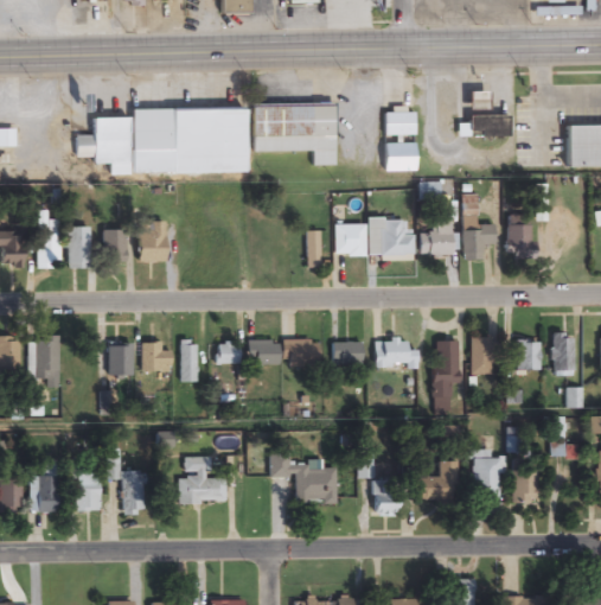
[(221,0),(222,14),(253,14),(251,0),(221,0)]
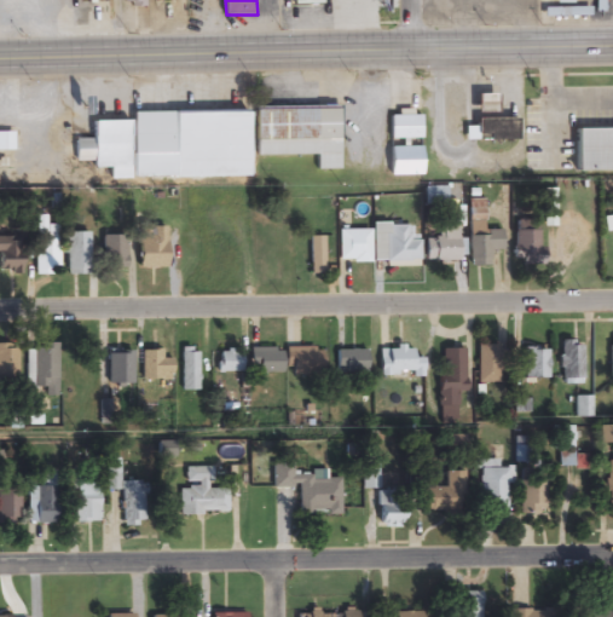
[(498,115),(498,94),(478,94),(478,115),(498,115)]
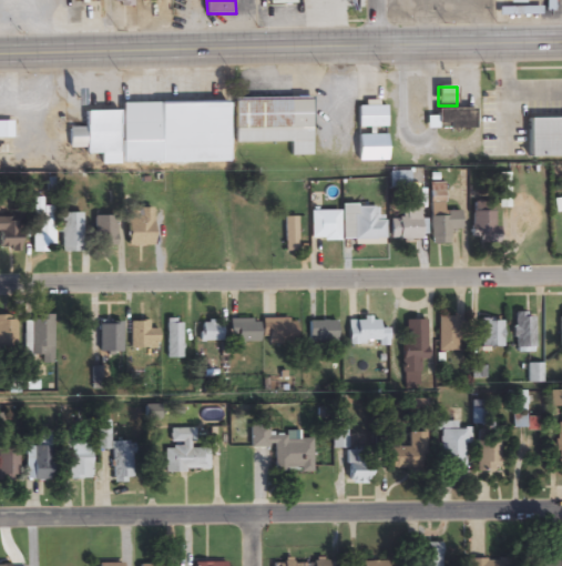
[(293,141),(293,155),(315,154),(314,97),(236,97),(237,142),(293,141)]
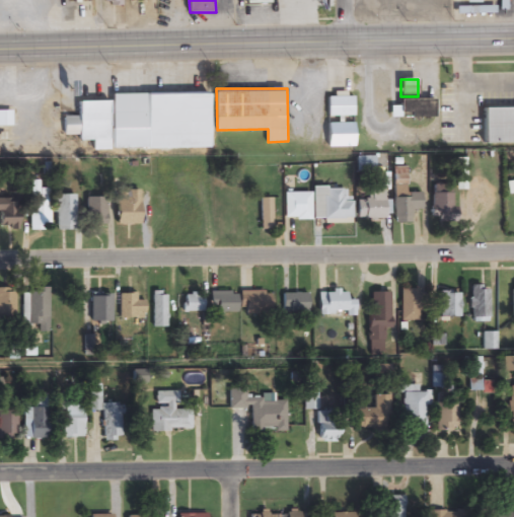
[(213,146),(212,91),(146,93),(147,128),(114,129),(113,100),(79,101),(80,116),(66,116),(66,135),(81,134),(81,141),(95,140),(96,149),(213,146)]
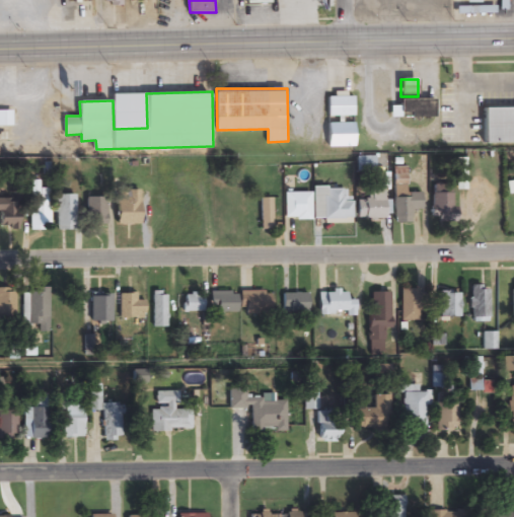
[(357,146),(357,95),(329,95),(329,146),(357,146)]
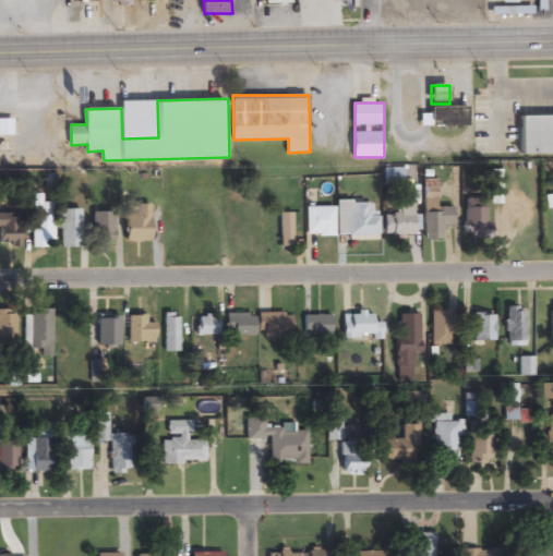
[(469,127),(469,105),(431,105),(431,127),(469,127)]
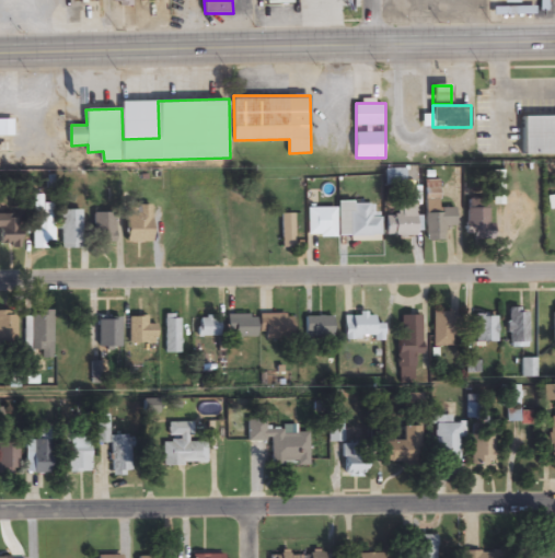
[(554,115),(523,115),(523,154),(554,153),(554,115)]
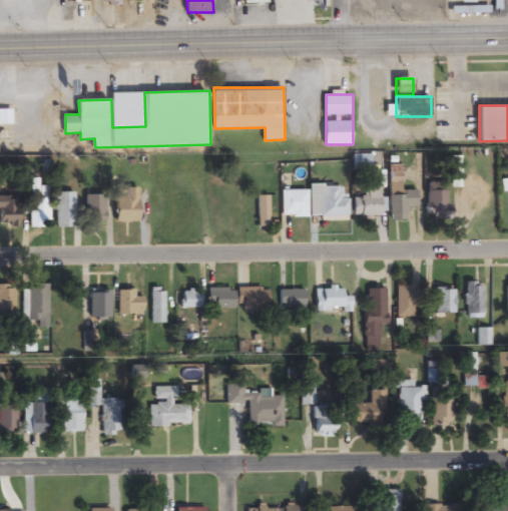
[(372,154),(357,155),(357,164),(372,164),(372,154)]
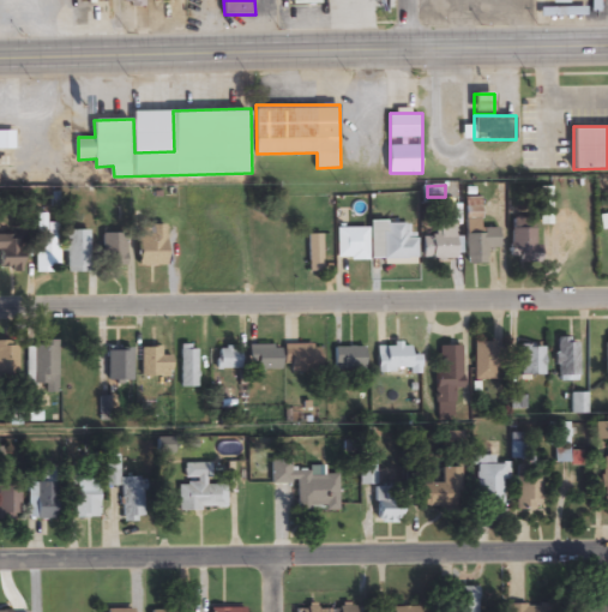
[(555,225),(555,186),(543,186),(543,225),(555,225)]
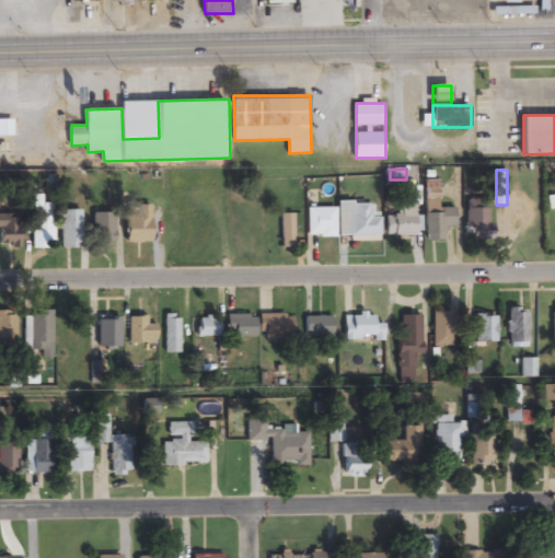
[(442,179),(428,179),(428,240),(446,240),(446,225),(459,225),(459,207),(443,207),(442,179)]
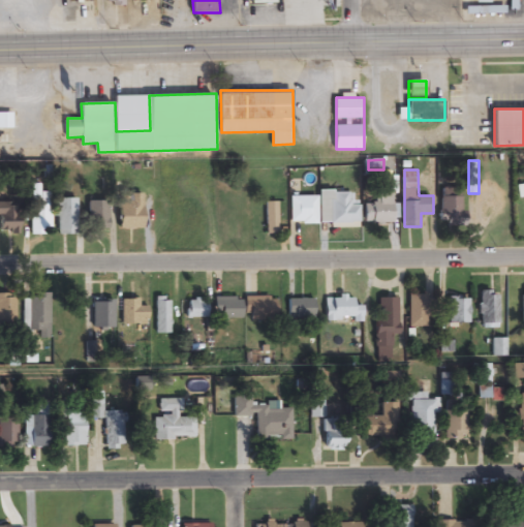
[(465,223),(465,187),(442,187),(442,223),(465,223)]
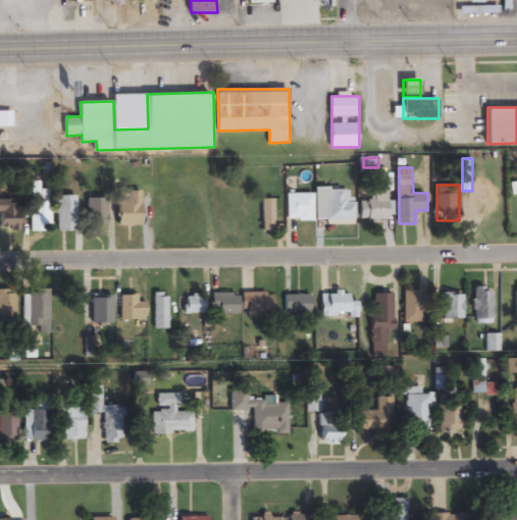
[(316,193),(289,193),(289,220),(356,221),(356,198),(350,198),(350,189),(316,188),(316,193)]
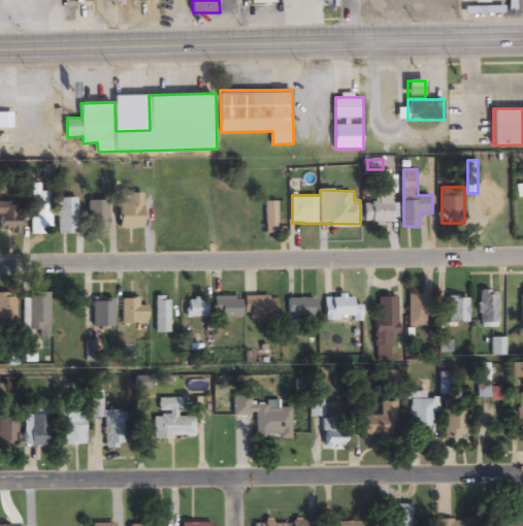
[(144,228),(144,193),(121,193),(121,228),(144,228)]
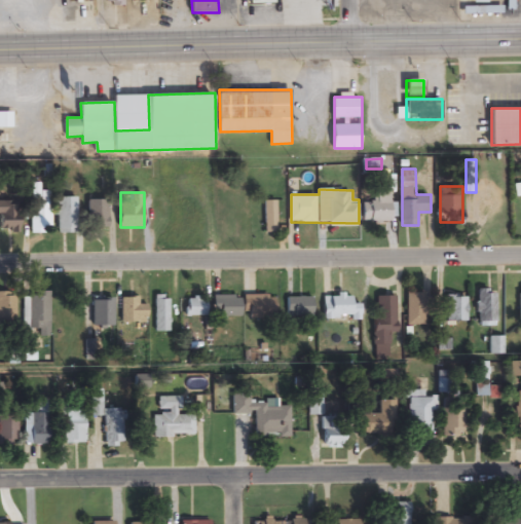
[(366,222),(393,222),(393,193),(375,193),(375,201),(366,201),(366,222)]
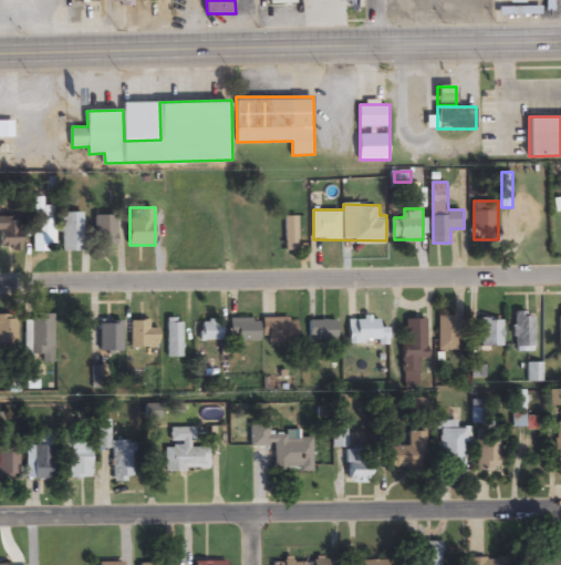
[(83,212),(63,212),(63,250),(83,250),(83,212)]
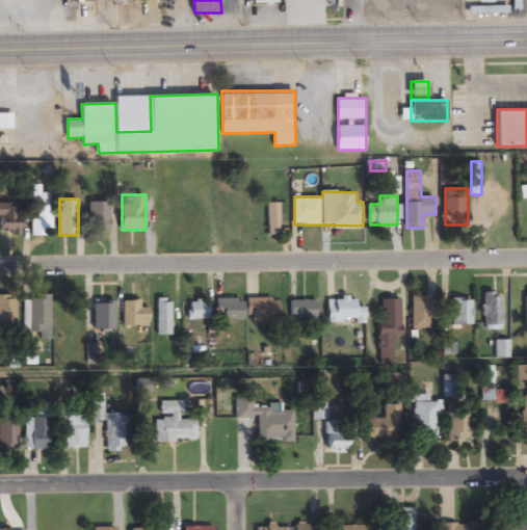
[(54,200),(32,200),(32,235),(54,235),(54,200)]
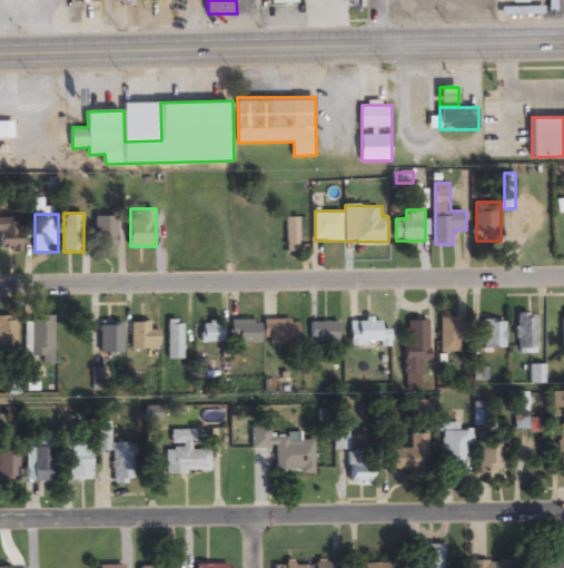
[(119,216),(97,216),(97,248),(119,248),(119,216)]
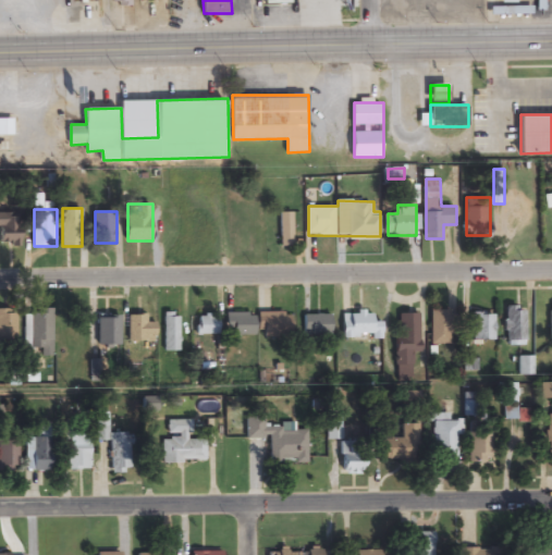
[(0,213),(0,243),(24,243),(24,213),(0,213)]
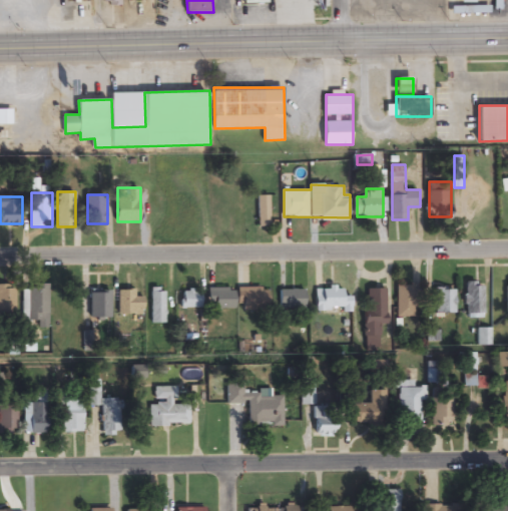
[(469,283),(469,317),(486,317),(486,283),(469,283)]
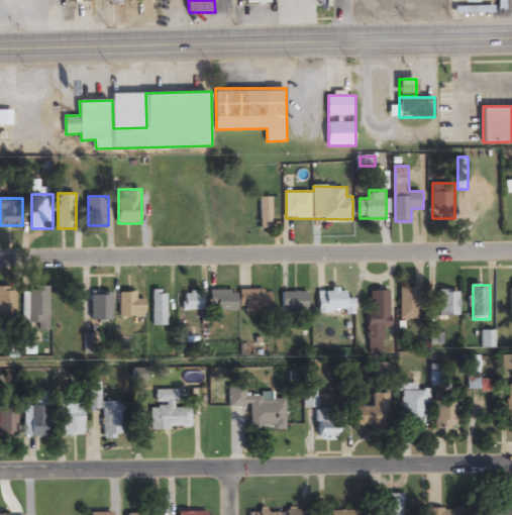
[(26,322),(41,322),(41,329),(52,329),(52,288),(29,288),(29,299),(26,299),(26,322)]
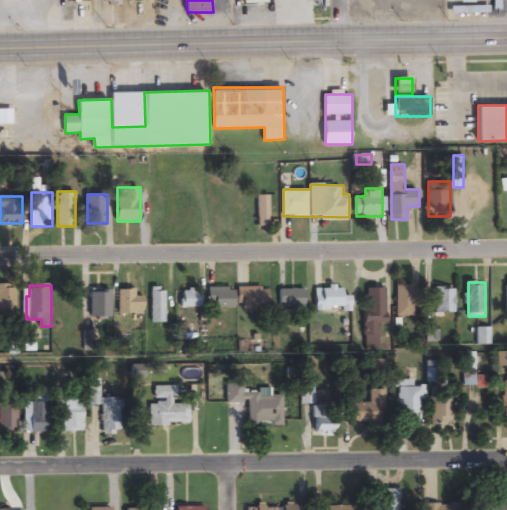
[(400,316),(419,316),(419,285),(400,285),(400,316)]
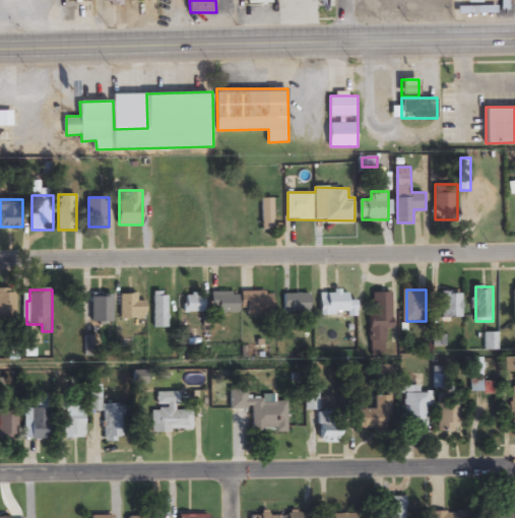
[(18,292),(0,292),(0,323),(18,324),(18,292)]
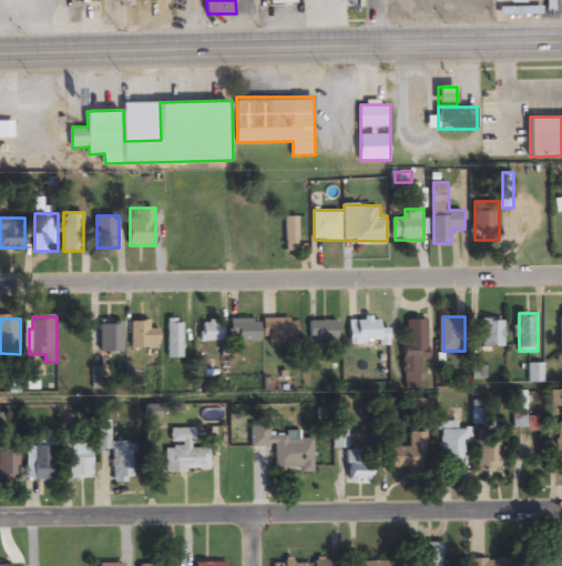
[(186,319),(170,319),(170,357),(186,357),(186,319)]
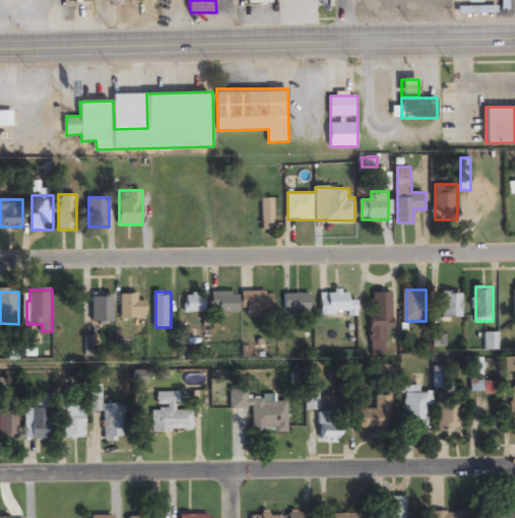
[(240,292),(214,292),(214,313),(240,313),(240,292)]
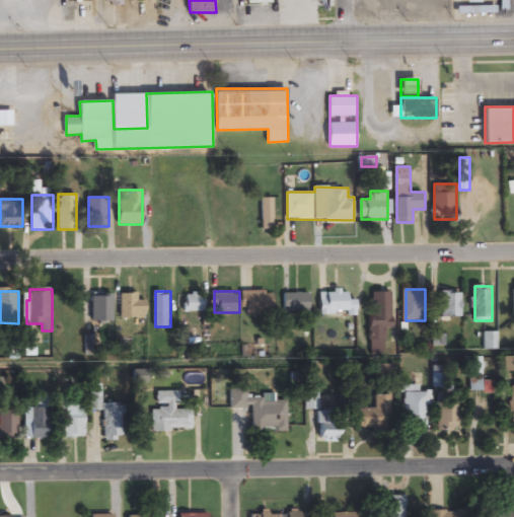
[(243,312),(272,312),(272,291),(243,291),(243,312)]
